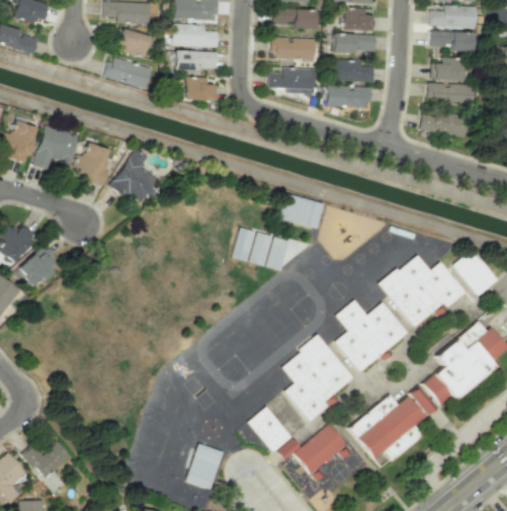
[(35,19),(42,20),(47,4),(31,0),(17,0),(12,19),(34,24),(35,19)]
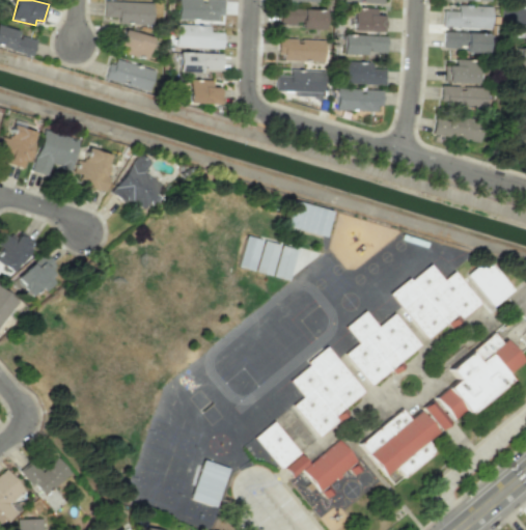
[(226,0),(181,0),(181,21),(226,22),(226,0)]
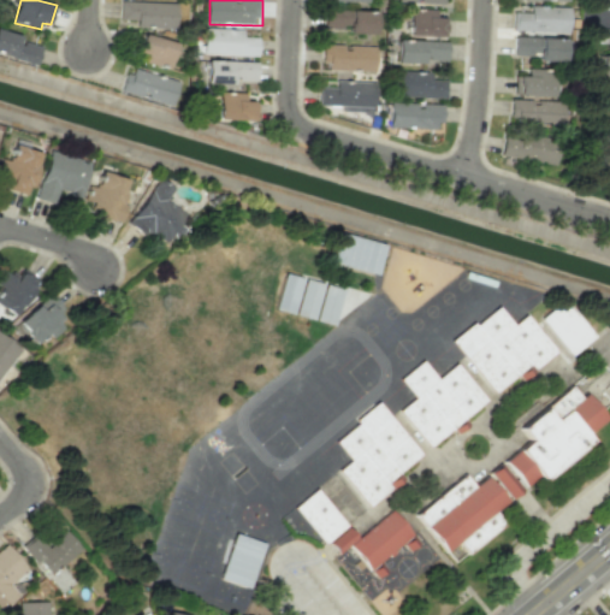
[(124,21),(141,21),(140,29),(179,29),(181,4),(125,3),(124,21)]
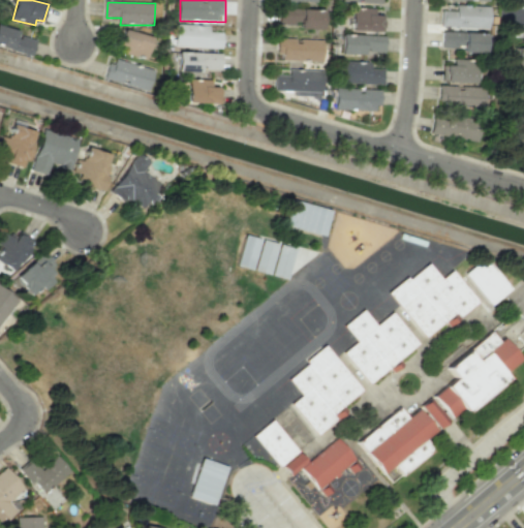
[(444,27),(492,29),(493,7),(460,6),(460,12),(445,11),(444,27)]
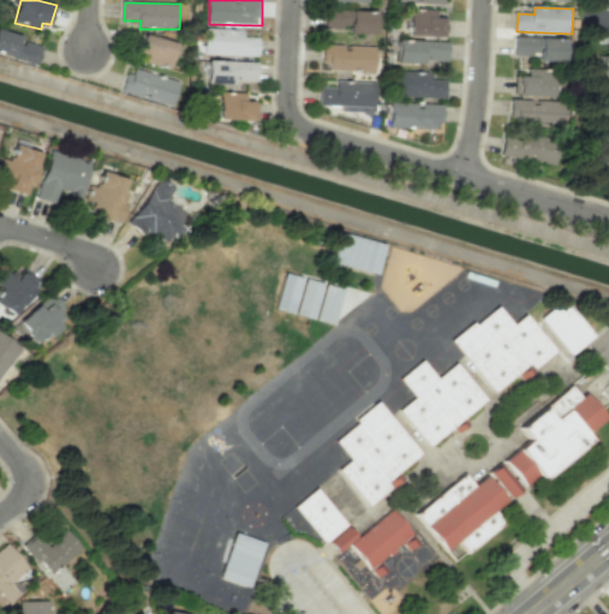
[(451,37),(451,18),(440,18),(440,11),(413,10),(412,36),(451,37)]
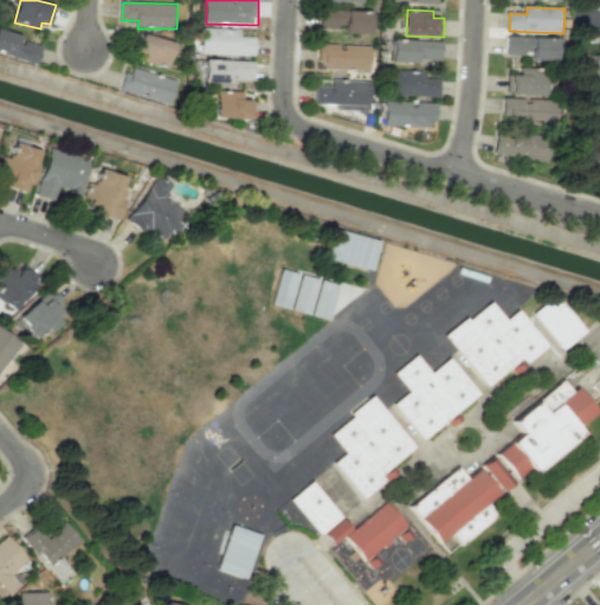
[(323,32),(373,33),(374,12),(323,11),(323,32)]
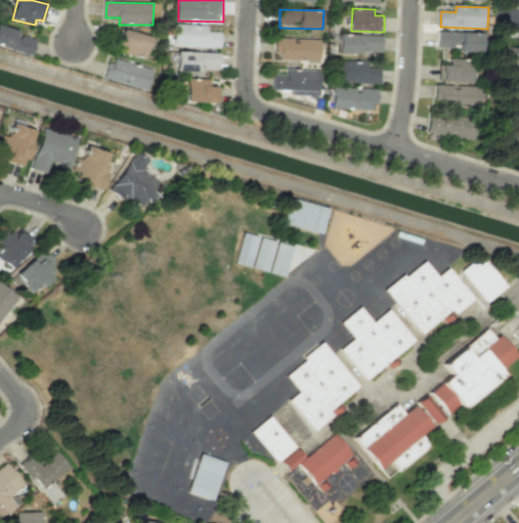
[(20,31),(0,25),(0,46),(34,56),(39,41),(19,35),(20,31)]
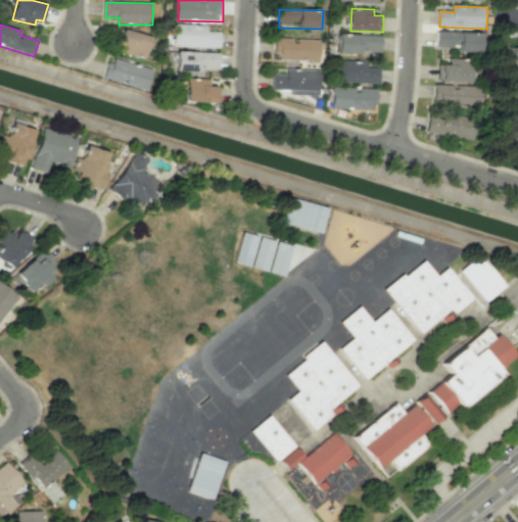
[(209,32),(209,26),(176,25),(175,47),(223,49),(223,33),(209,32)]
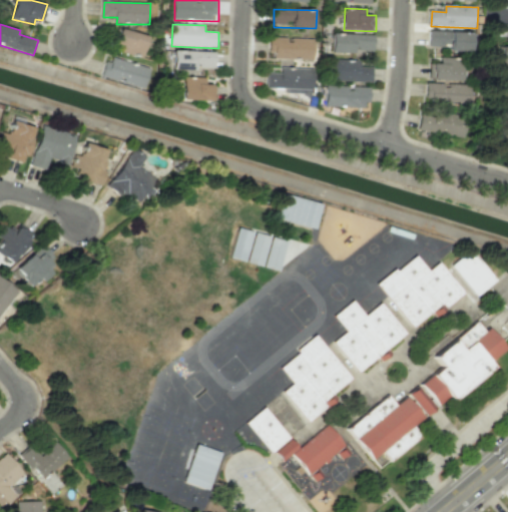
[(123,52),(145,57),(149,35),(120,29),(117,44),(125,45),(123,52)]
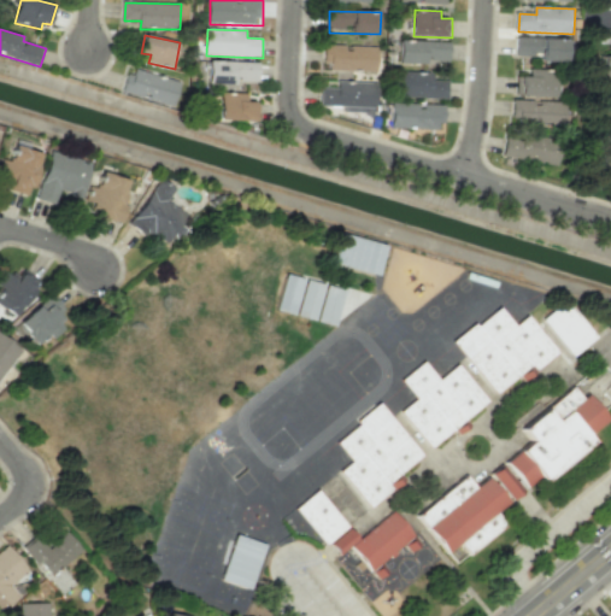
[(570,63),(571,40),(520,37),(520,57),(542,58),(542,62),(570,63)]
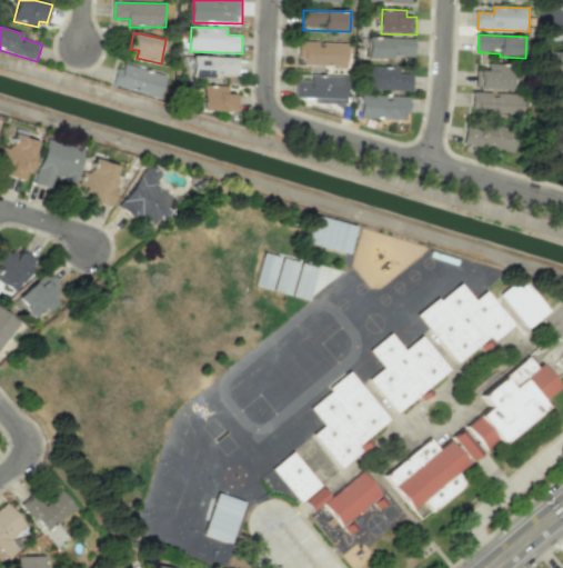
[(418,58),(418,39),(370,38),(369,59),(395,60),(395,57),(418,58)]
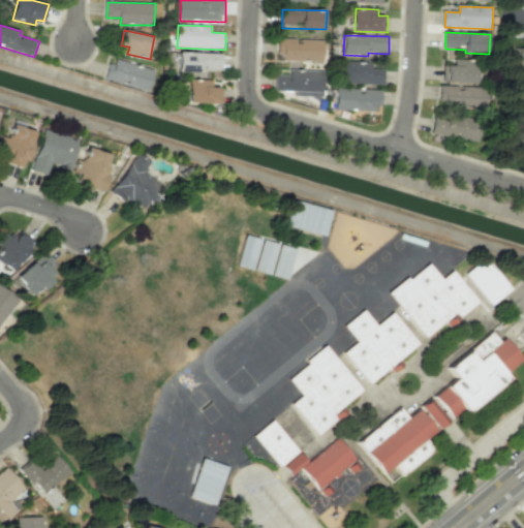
[(281,61),(325,62),(326,40),(282,39),(281,61)]
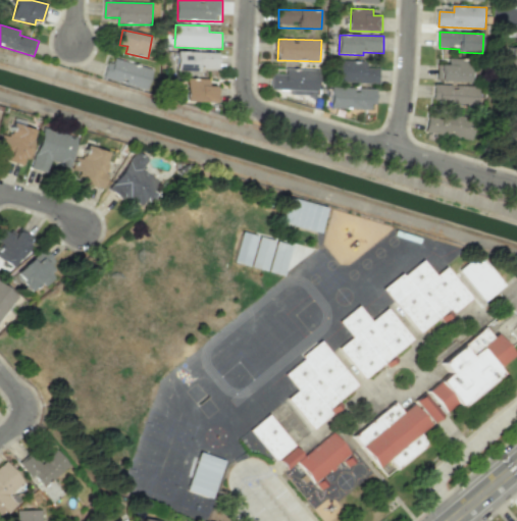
[(507,55),(504,77),(514,79),(513,89),(516,89),(516,47),(515,47),(514,56),(507,55)]
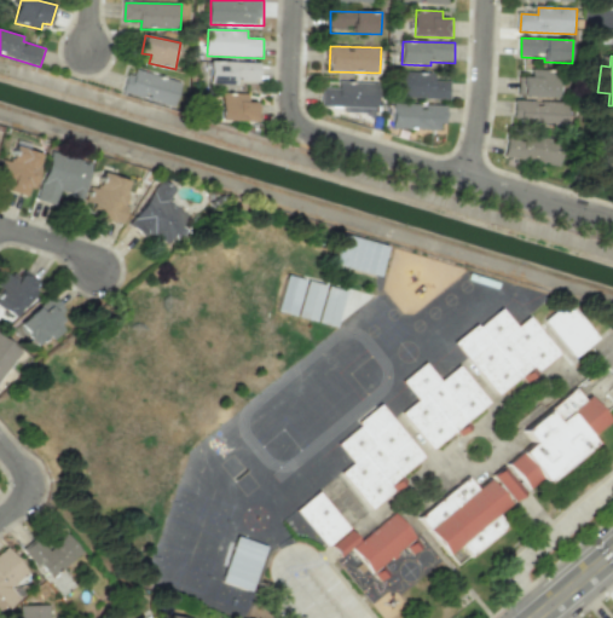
[(262,63),(210,62),(210,84),(262,85),(262,63)]
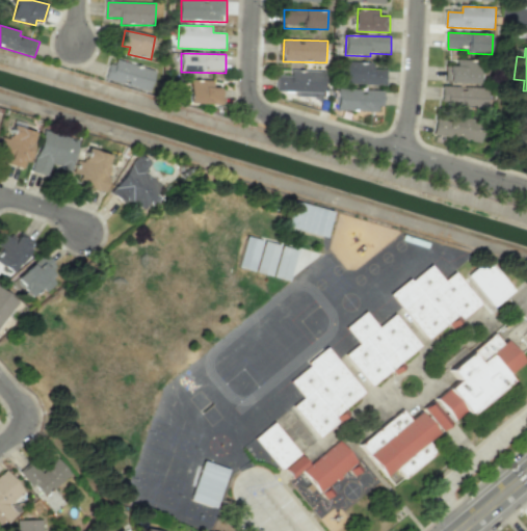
[(109,82),(153,91),(157,70),(113,60),(109,82)]
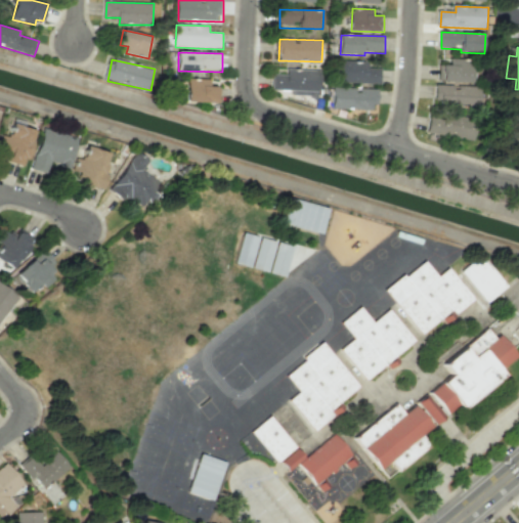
[(451,66),(442,66),(442,82),(473,83),(474,60),(451,59),(451,66)]
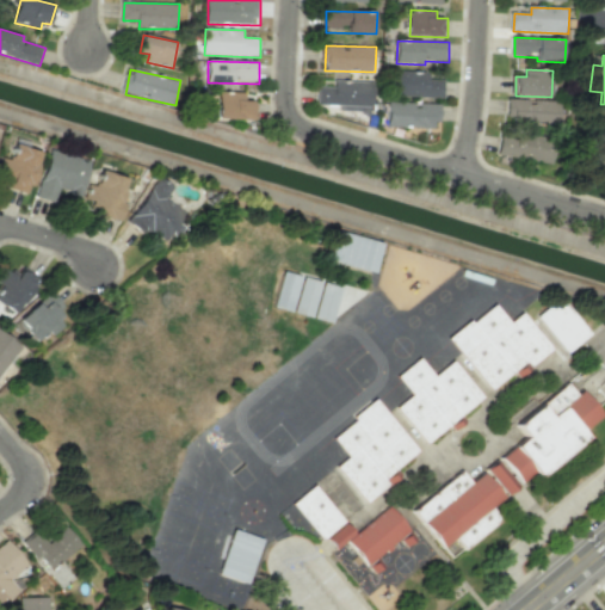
[(431,80),(432,73),(400,71),(399,96),(446,98),(446,80),(431,80)]
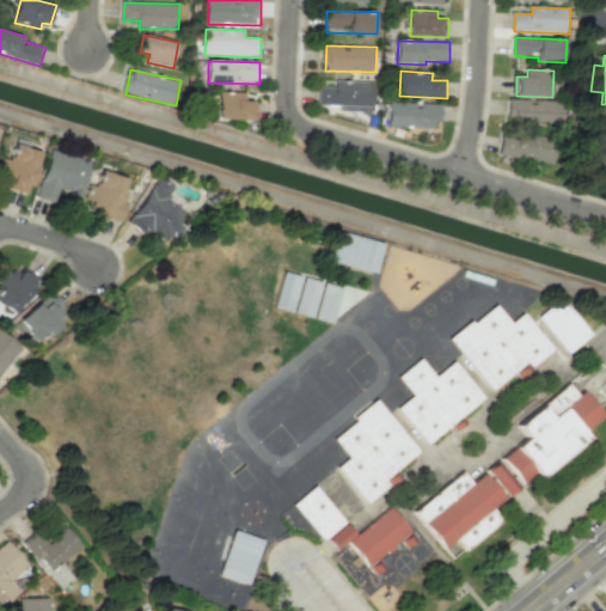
[(377,83),(338,81),(338,89),(322,87),(320,109),(375,110),(377,83)]
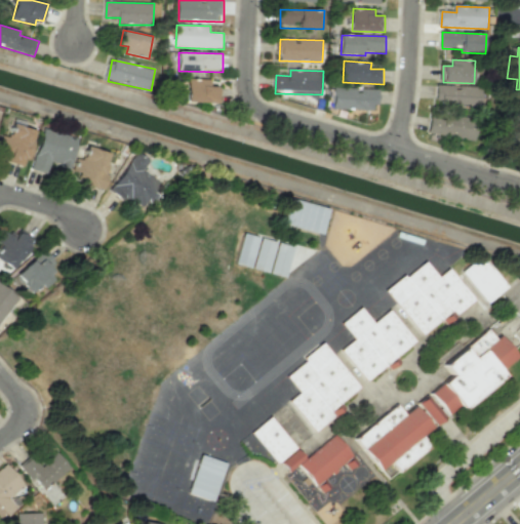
[(220,104),(220,87),(212,86),(212,80),(190,79),(189,103),(220,104)]
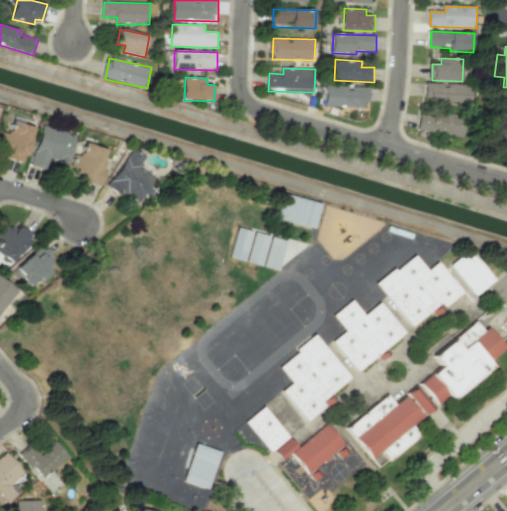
[(427,102),(470,104),(471,85),(428,84),(427,102)]
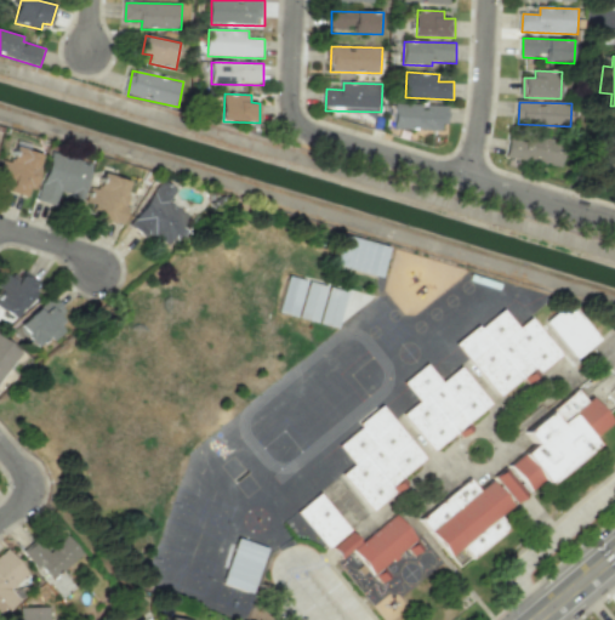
[(449,106),(426,106),(426,104),(398,104),(397,130),(448,131),(449,106)]
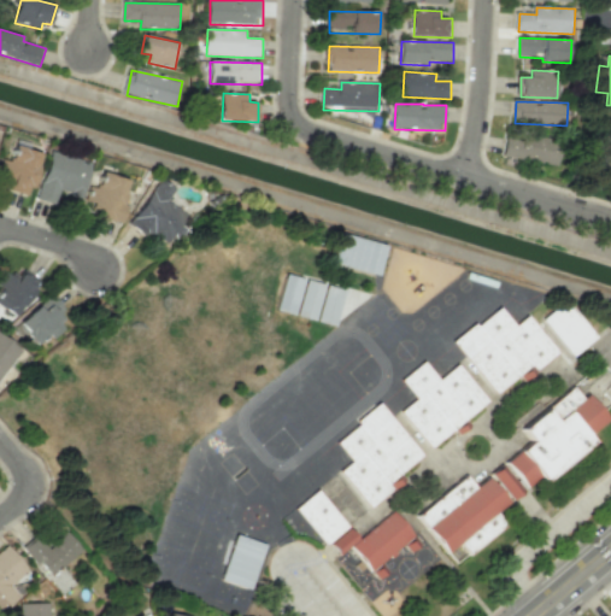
[(610,122),(609,122),(599,164),(610,166),(610,122)]
